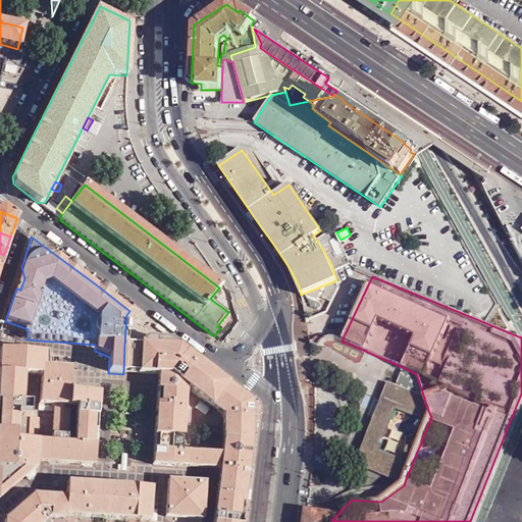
[(209,408),(226,385),(200,366),(169,343),(145,341),(140,347),(138,375),(158,376),(155,414),(183,415),(185,393),(187,390),(209,408)]
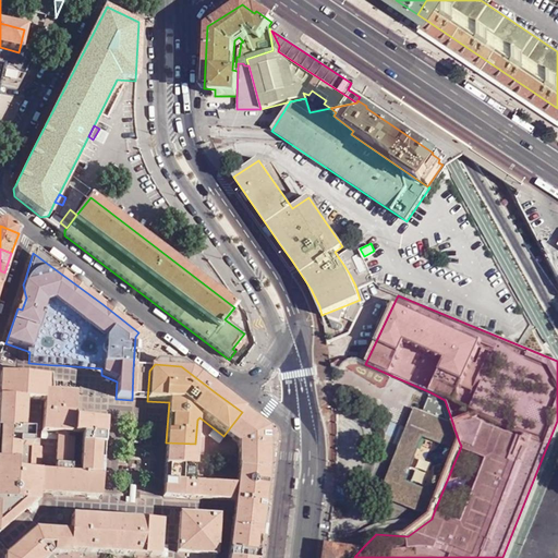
[(147,401),(149,371),(142,370),(133,368),(132,400),(140,401),(147,401)]
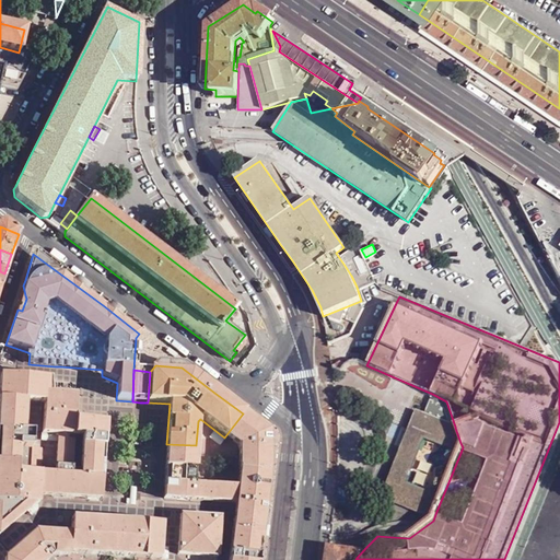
[(0,376),(0,378),(0,400),(21,401),(44,404),(42,434),(57,435),(55,475),(54,498),(69,499),(71,473),(73,436),(74,421),(76,394),(53,392),(54,381),(0,376)]
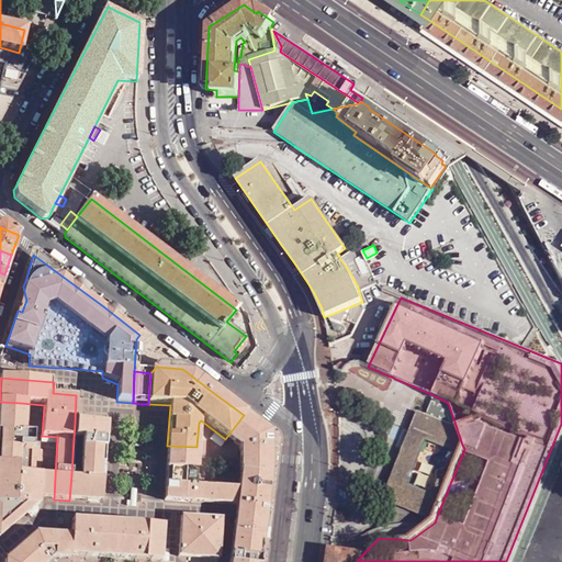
[(457,428),(448,403),(434,395),(425,417),(452,429),(457,428)]
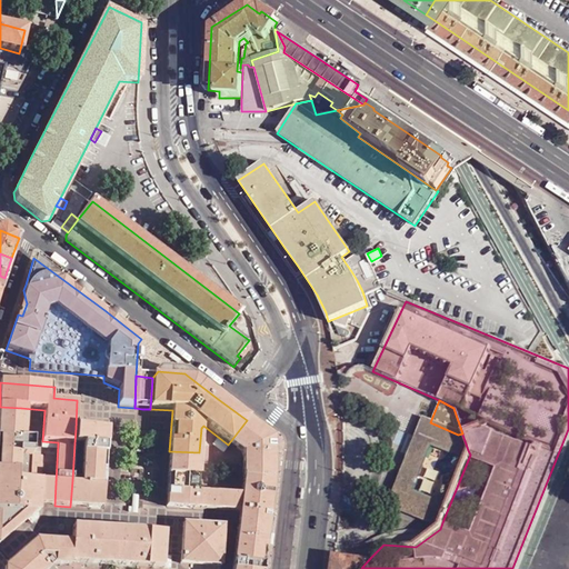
[(21,408),(0,407),(0,478),(1,479),(3,422),(20,423),(20,417),(21,408)]
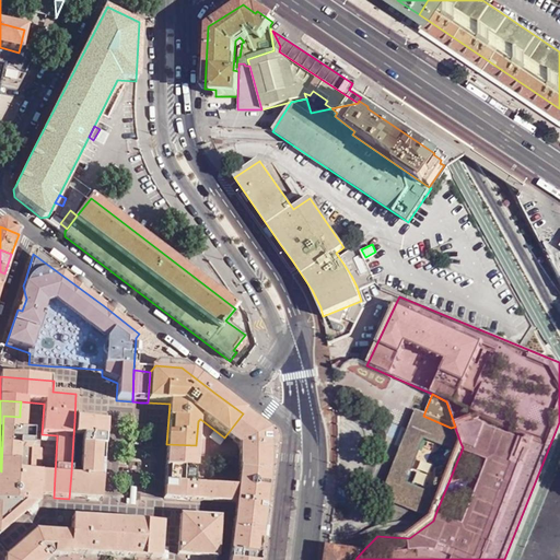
[(258,559),(264,515),(268,471),(268,432),(243,413),(224,438),(228,440),(231,443),(245,424),(260,436),(260,462),(259,462),(259,474),(256,508),(235,505),(233,521),(254,523),(253,533),(251,533),(248,556),(251,557),(249,559),(258,559)]
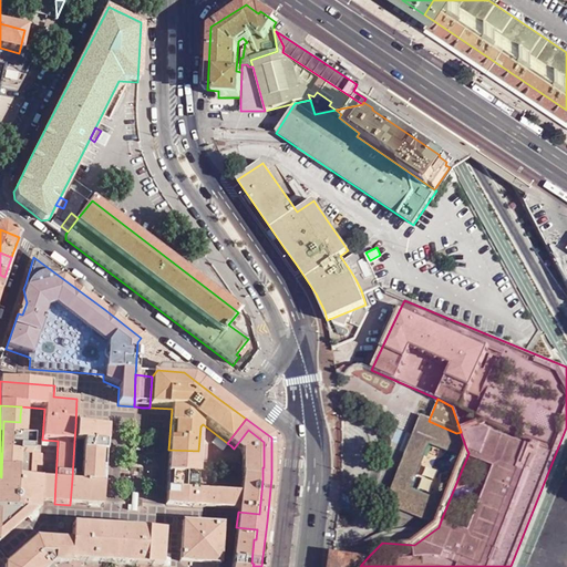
[(466,449),(461,433),(461,432),(456,433),(429,421),(425,420),(391,504),(435,523),(443,504),(416,492),(435,446),(463,456),(466,449)]
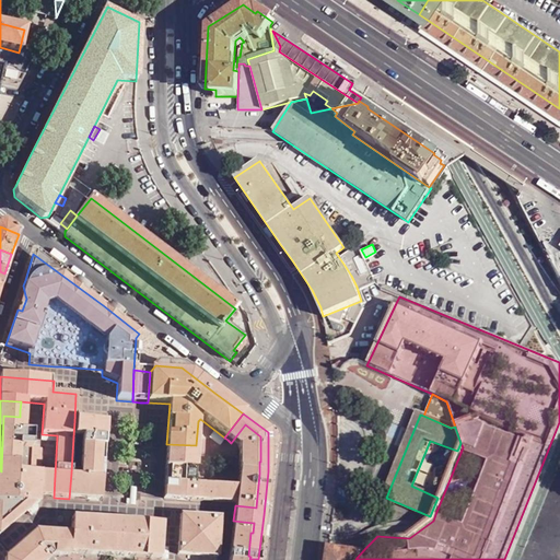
[(1,471),(0,470),(0,535),(28,511),(37,506),(38,497),(39,474),(41,450),(32,450),(32,434),(19,433),(20,417),(3,416),(1,471)]
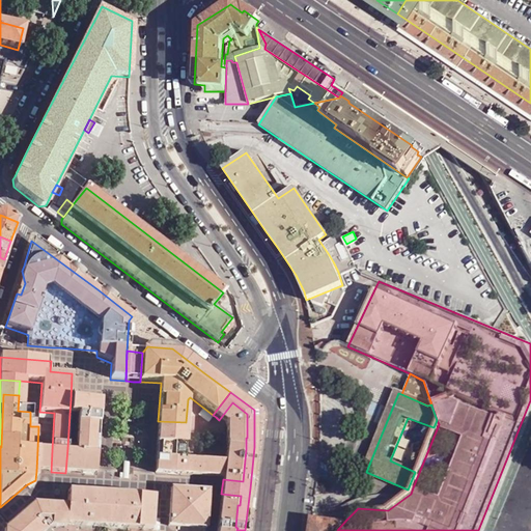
[(75,399),(71,399),(70,414),(74,415),(77,415),(78,399),(75,399)]
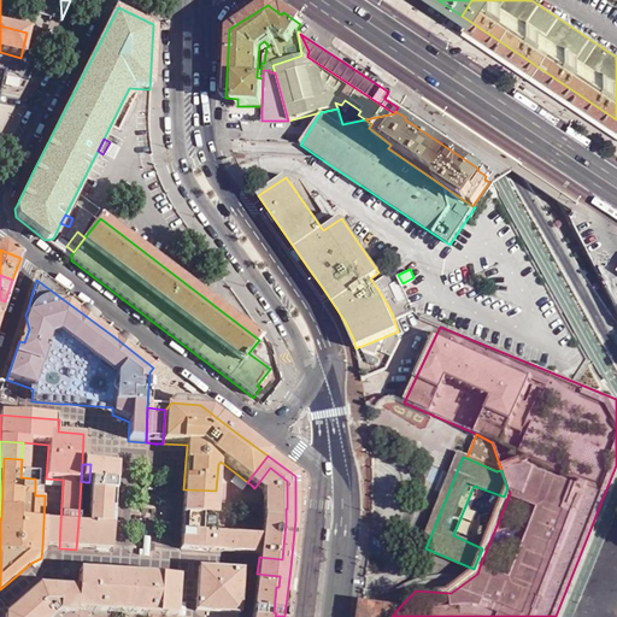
[(116,466),(90,464),(89,482),(87,522),(86,545),(93,550),(93,551),(111,552),(116,466)]
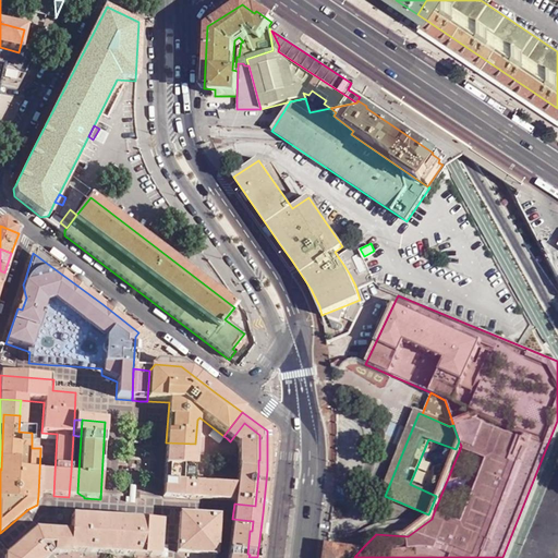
[(234,502),(234,504),(255,506),(258,472),(258,460),(259,460),(259,435),(244,423),(230,441),(239,448),(240,469),(240,470),(239,487),(209,485),(209,501),(234,502)]
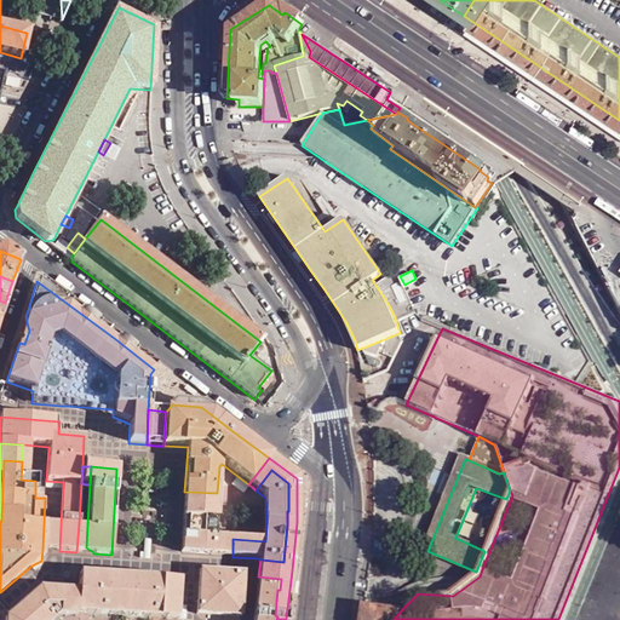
[(181,554),(223,556),(224,539),(214,538),(217,500),(184,499),(181,554)]
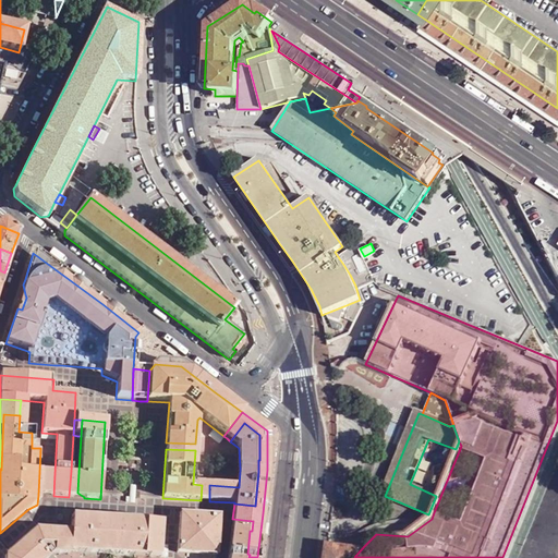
[(75,471),(71,471),(69,497),(73,497),(84,498),(84,497),(77,493),(79,472),(75,471)]
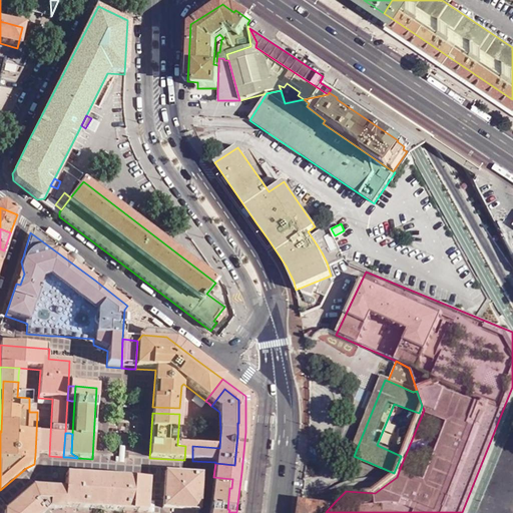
[(36,434),(35,455),(42,455),(49,456),(50,435),(43,435),(36,434)]
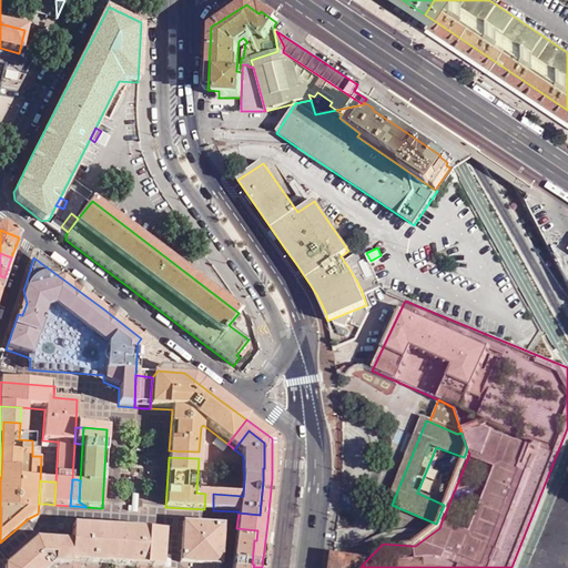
[(222,526),(182,524),(180,564),(220,566),(222,526)]
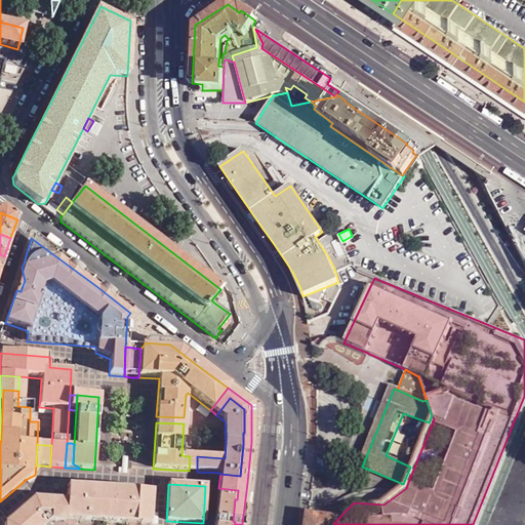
[(67,486),(66,501),(65,519),(149,524),(151,491),(93,488),(67,486)]
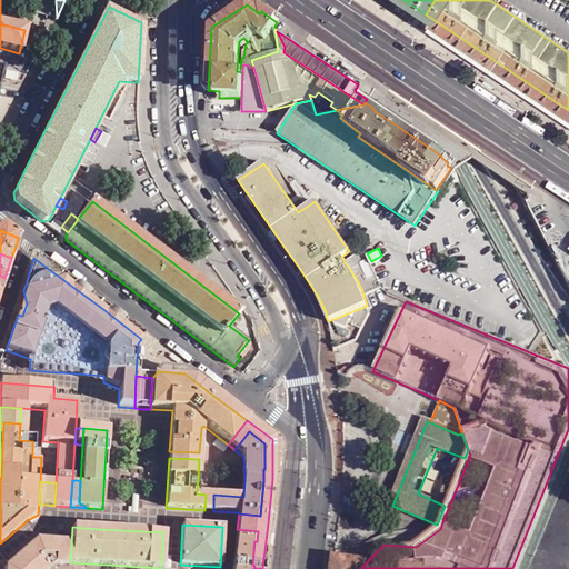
[(253,568),(255,566),(252,565),(255,541),(257,541),(258,531),(237,529),(231,568),(253,568)]
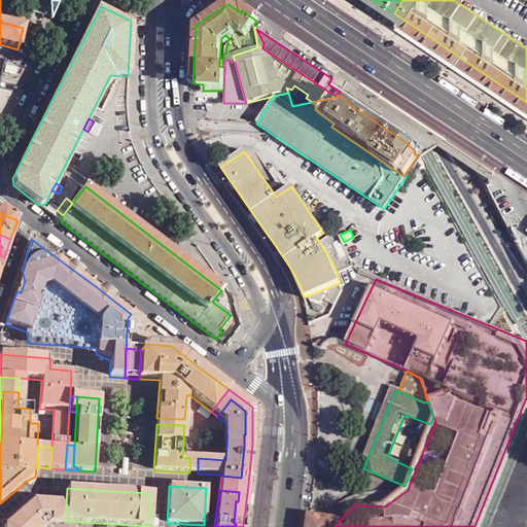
[(57,523),(58,502),(33,500),(4,526),(3,526),(45,526),(49,523),(57,523)]
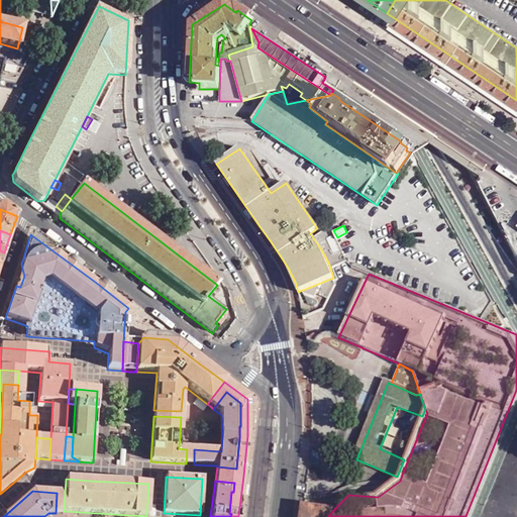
[(64,511),(65,494),(57,493),(56,513),(64,514),(64,511)]
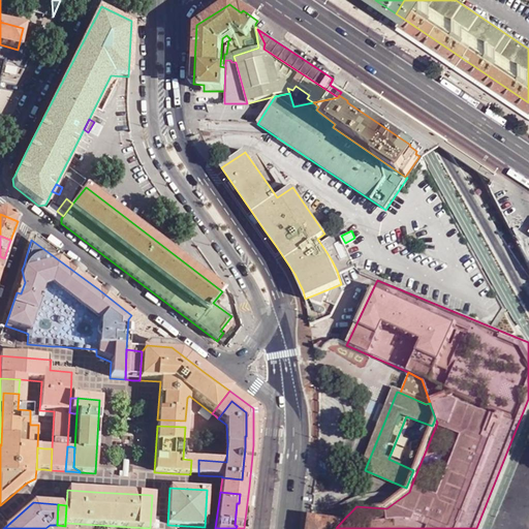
[(311,512),(308,528),(336,528),(345,518),(311,512)]
